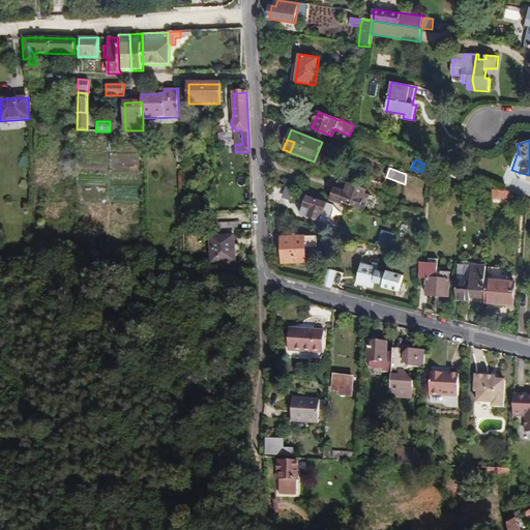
[(352,181),(340,176),(335,186),(345,189),(345,190),(335,187),(330,201),(343,206),(344,203),(361,209),(369,189),(352,183),(352,181)]
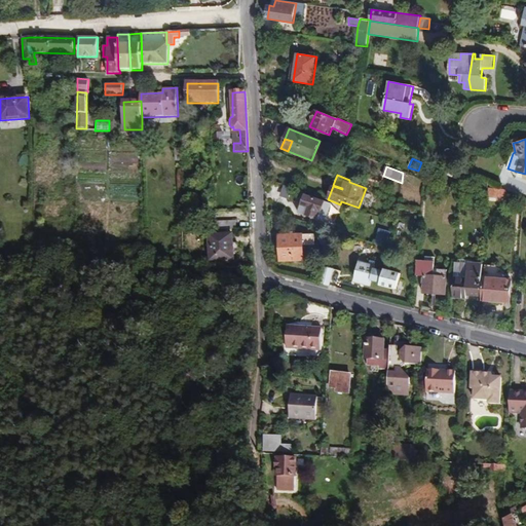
[(505,199),(505,190),(489,188),(488,197),(505,199)]
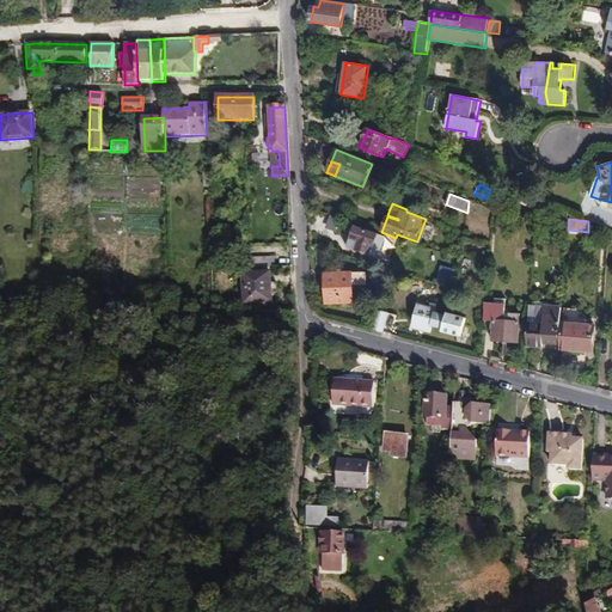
[(356,224),(348,221),(342,234),(350,238),(350,239),(349,239),(347,246),(368,255),(371,248),(374,249),(378,234),(355,226),(356,224)]
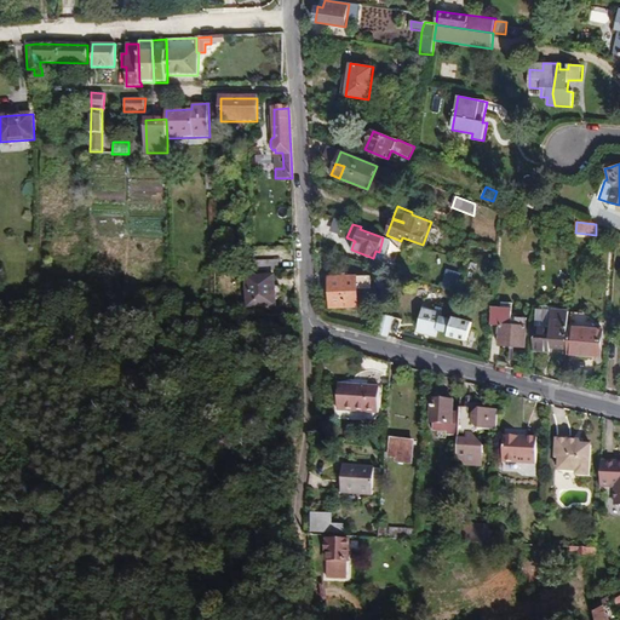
[(469,244),(471,235),(446,224),(442,234),(469,244)]
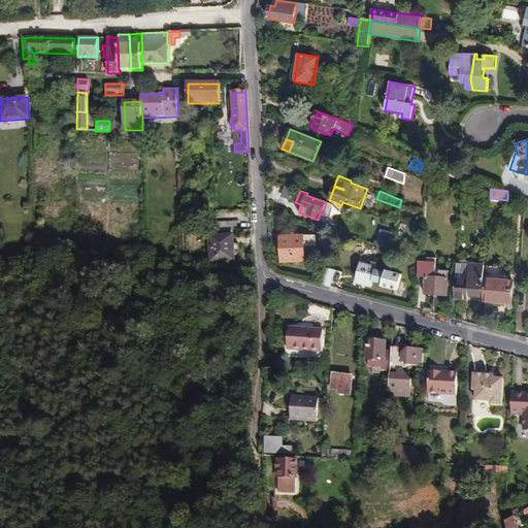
[(395,229),(396,224),(383,220),(382,224),(390,227),(395,229)]
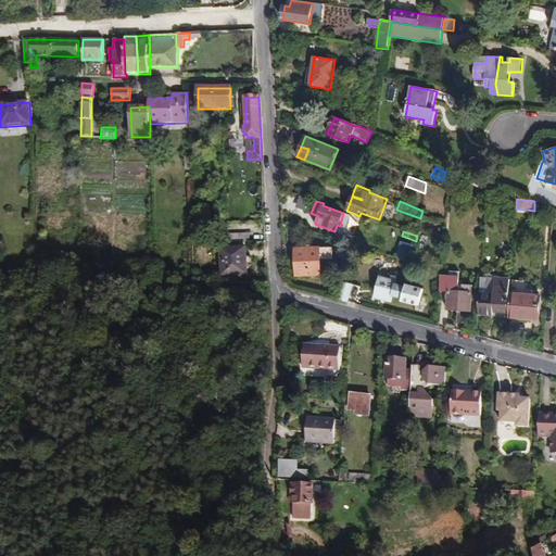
[(250,234),(227,235),(227,245),(251,243),(250,234)]
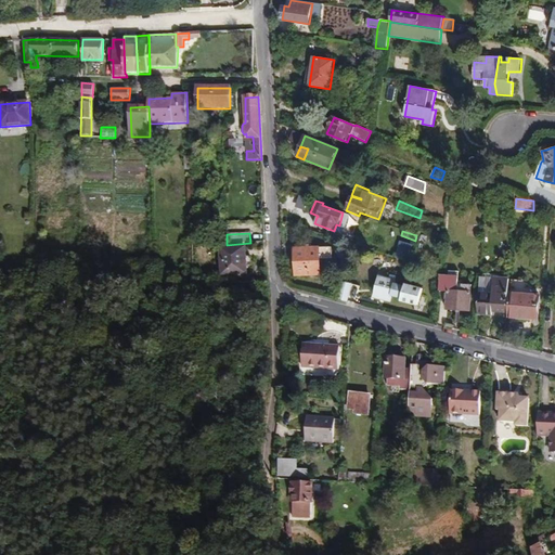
[(408,260),(412,245),(400,242),(396,257),(408,260)]
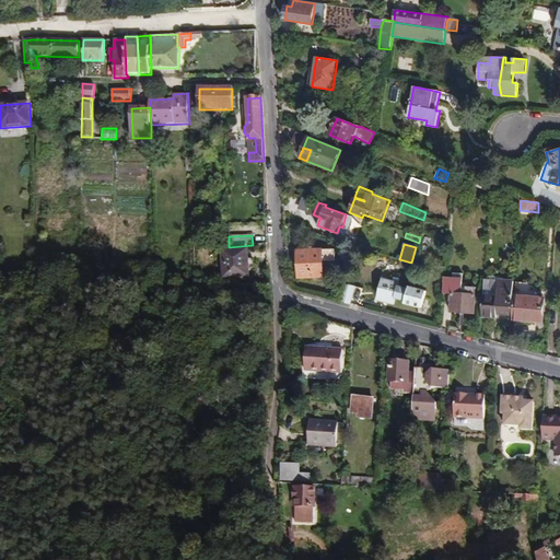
[(322,249),(298,251),(299,278),(323,277),(323,260),(337,260),(336,249),(322,249)]
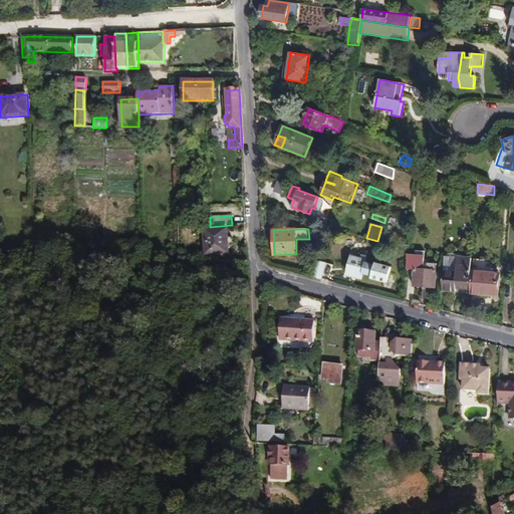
[(229,254),(229,246),(228,237),(228,230),(205,231),(206,255),(229,254)]
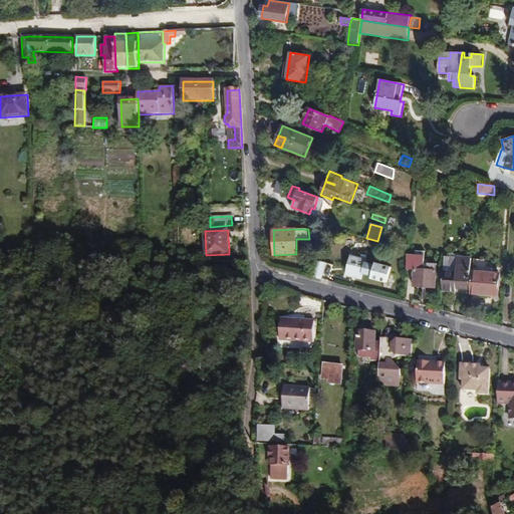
[(416,255),(408,254),(407,269),(414,270),(414,286),(436,288),(438,270),(437,270),(437,263),(425,262),(425,252),(416,251),(416,255)]
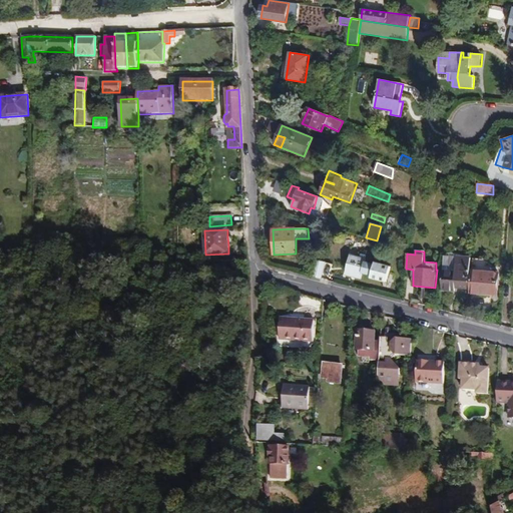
[(374,274),(376,266),(367,264),(368,259),(350,254),(345,276),(362,280),(365,271),(366,271),(365,272),(365,273),(366,273),(366,274),(366,275),(367,275),(367,276),(368,276),(369,276),(370,276),(371,276),(372,276),(372,275),(373,274),(373,273),(374,274)]
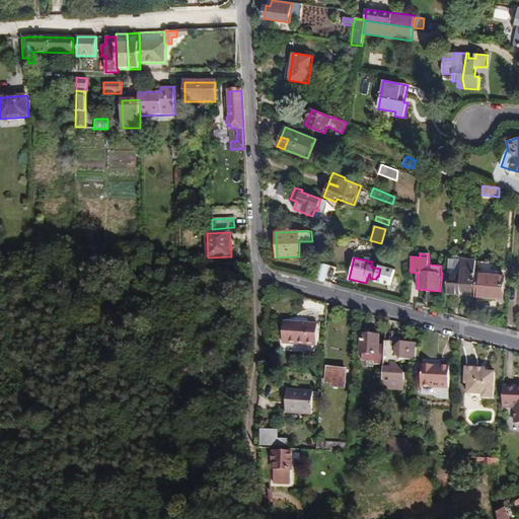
[(461,292),(473,293),(476,258),(461,257),(461,260),(460,274),(448,273),(447,273),(446,295),(460,296),(461,292)]
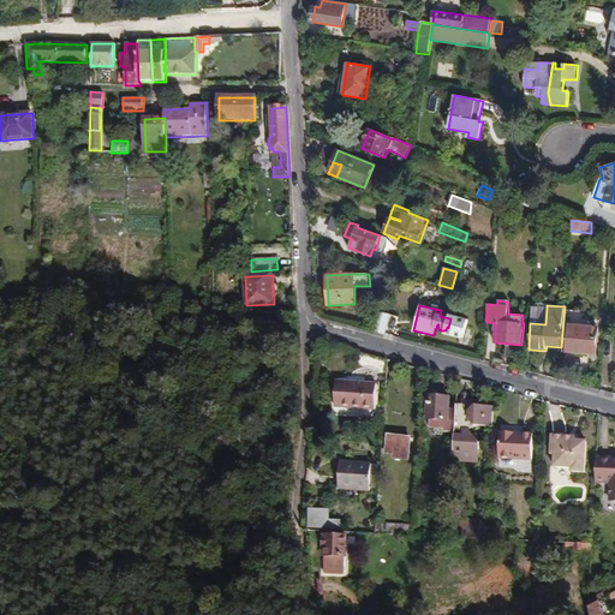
[(545,324),(547,308),(532,306),(531,323),(545,324)]
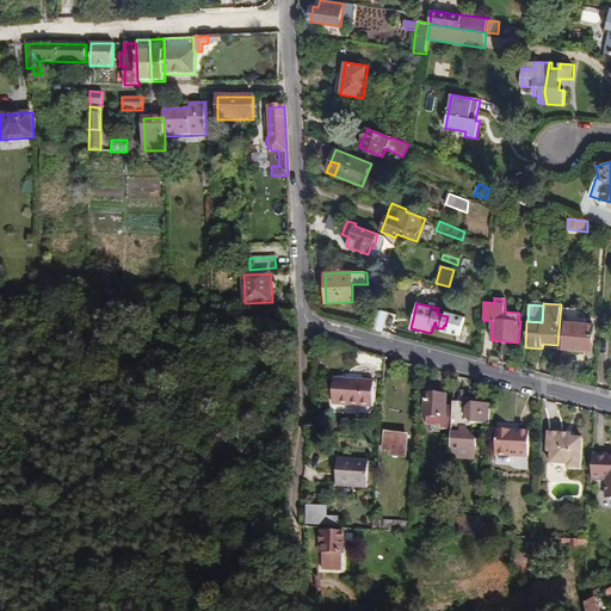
[(372,328),(382,331),(387,313),(377,310),(372,328)]
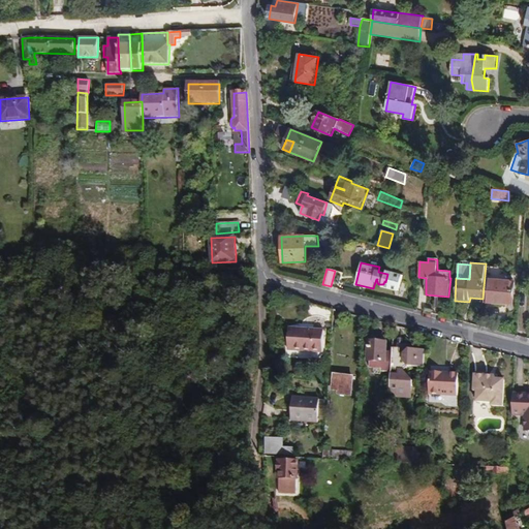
[(385,282),(384,288),(400,292),(404,277),(387,273),(387,274),(385,282)]
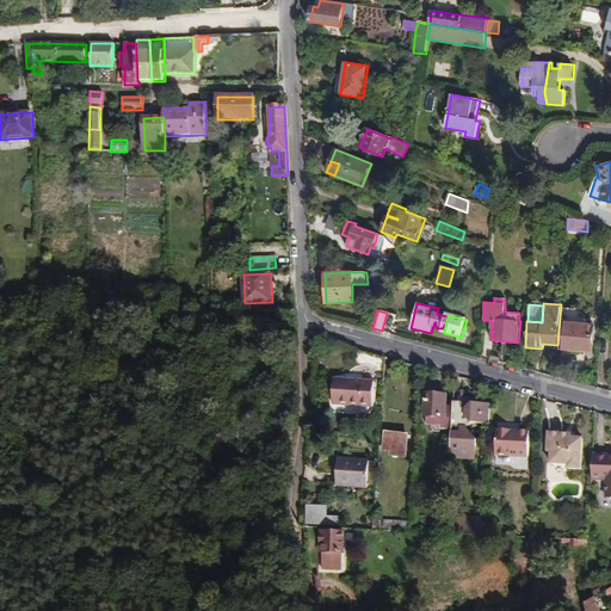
[(594,325),(562,322),(560,350),(592,352),(594,325)]
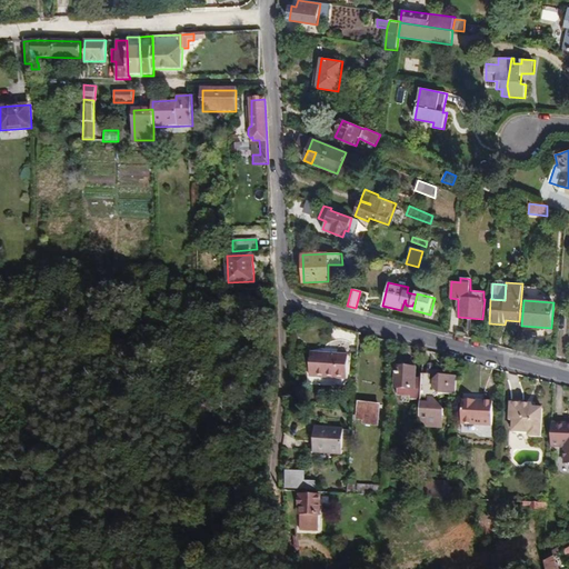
[(331,353),(358,356),(360,335),(333,328),(331,353)]
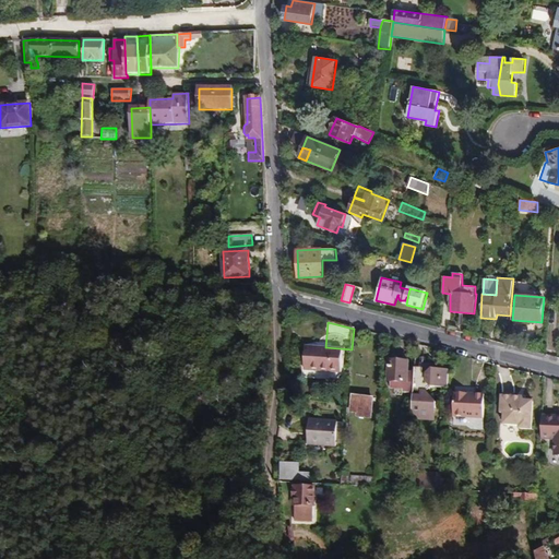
[(306,347),(305,370),(342,373),(343,349),(306,347)]
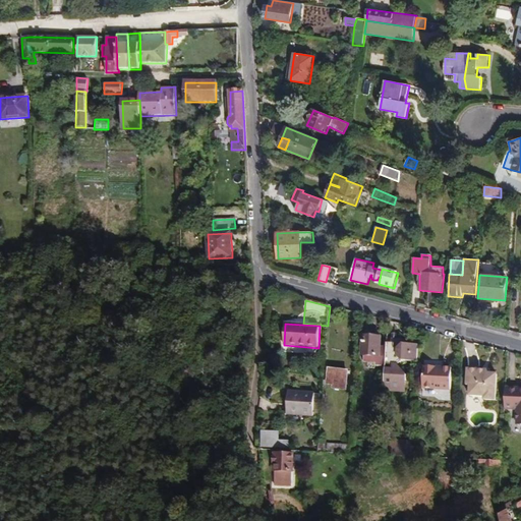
[(386,367),(387,346),(382,345),(382,337),(362,336),(361,356),(364,356),(363,363),(377,363),(377,366),(386,367)]
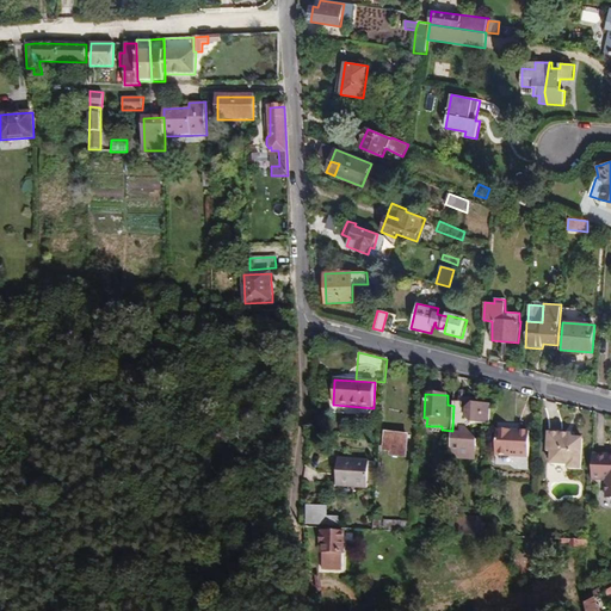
[(455,454),(458,458),(469,458),(475,455),(471,449),(471,445),(476,446),(477,439),(471,432),(467,432),(467,427),(470,424),(483,425),(485,411),(477,406),(471,405),(466,409),(462,409),(463,402),(455,402),(454,406),(452,431),(451,454),(455,454)]
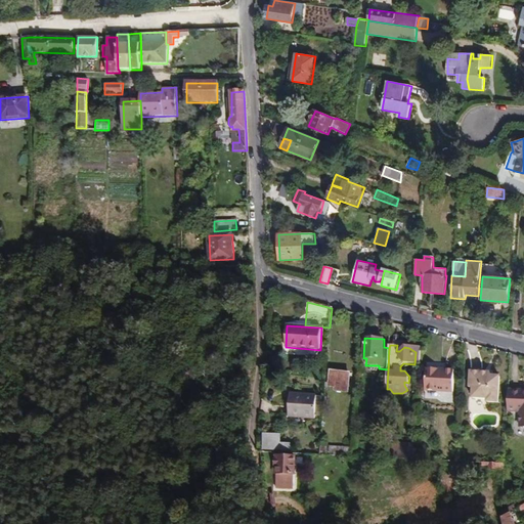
[(439,369),(426,368),(425,391),(453,393),(454,369),(439,368),(439,369)]
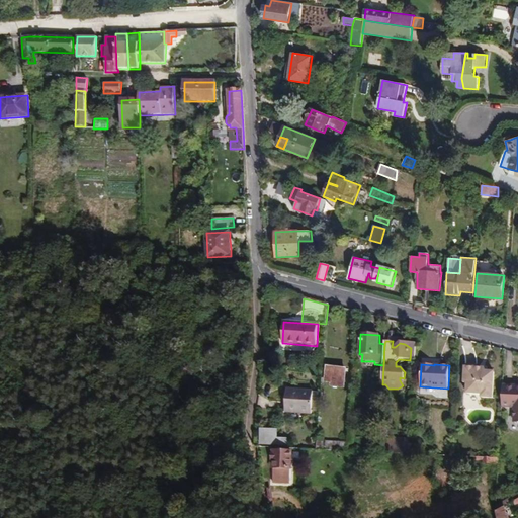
[(485,367),(465,366),(464,382),(468,382),(467,394),(482,395),(482,398),(493,399),(495,372),(485,371),(485,367)]
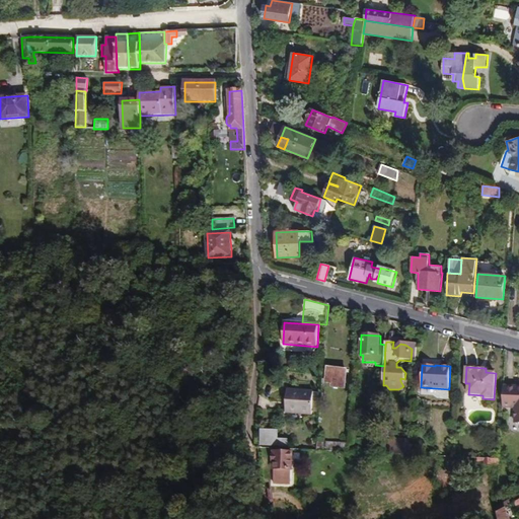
[(346,372),(327,369),(326,382),(332,383),(331,386),(344,388),(346,372)]
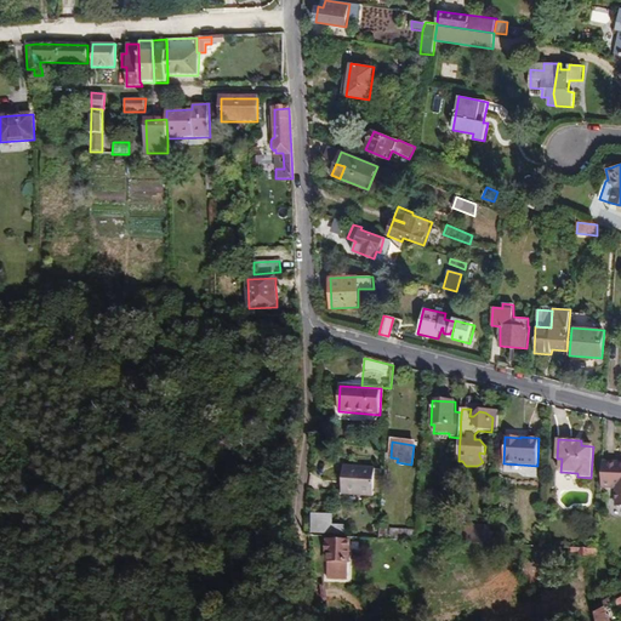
[(620,506),(620,462),(603,462),(600,488),(616,489),(616,506),(620,506)]
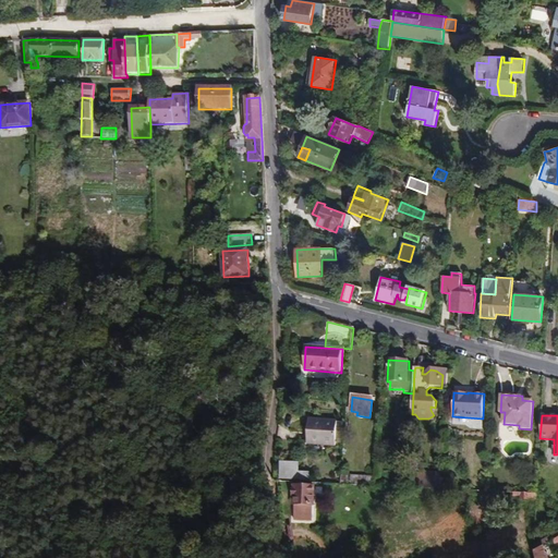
[(336,446),(338,421),(310,419),(307,444),(336,446)]
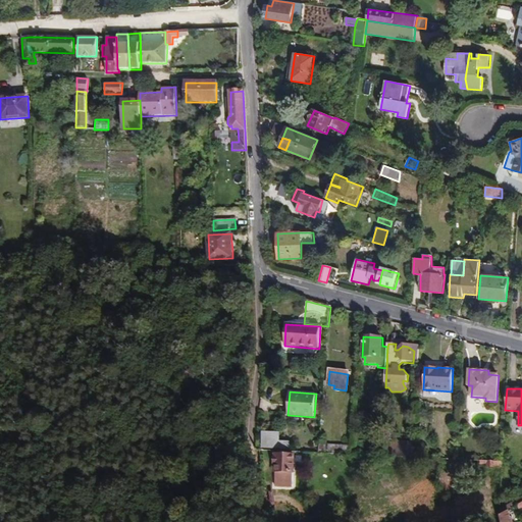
[(384,448),(395,448),(395,440),(393,439),(394,427),(385,427),(384,440),(384,448)]
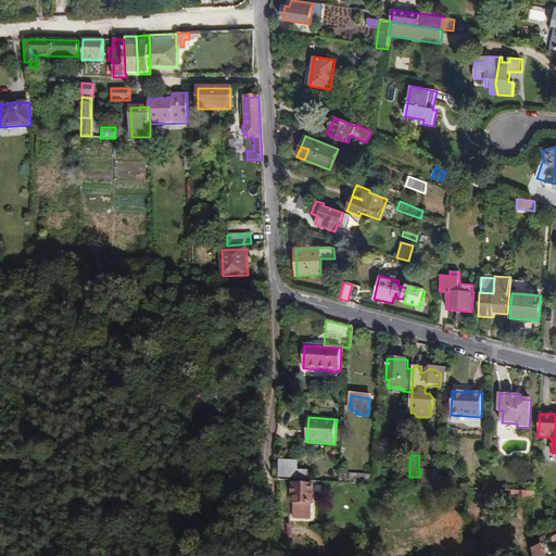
[(307,471),(297,471),(297,466),(280,465),(279,477),(307,478),(307,471)]
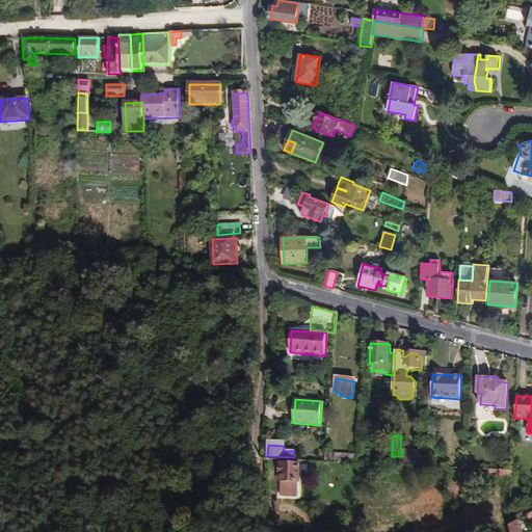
[(356,463),(356,454),(325,452),(325,461),(356,463)]
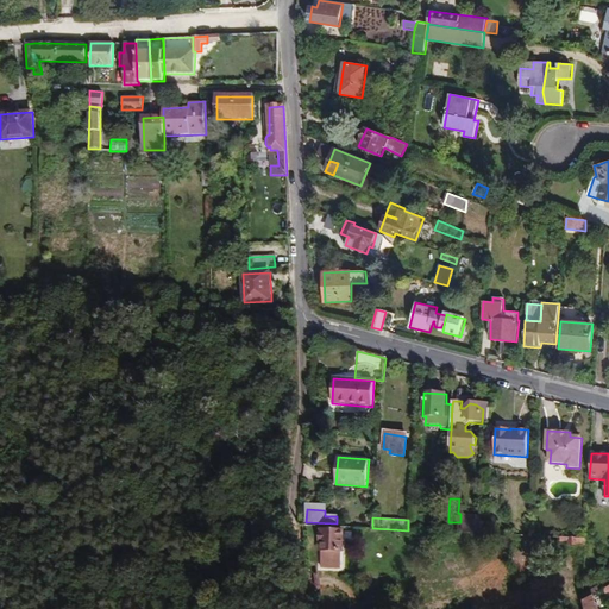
[(320,566),(343,569),(346,532),(322,529),(320,566)]
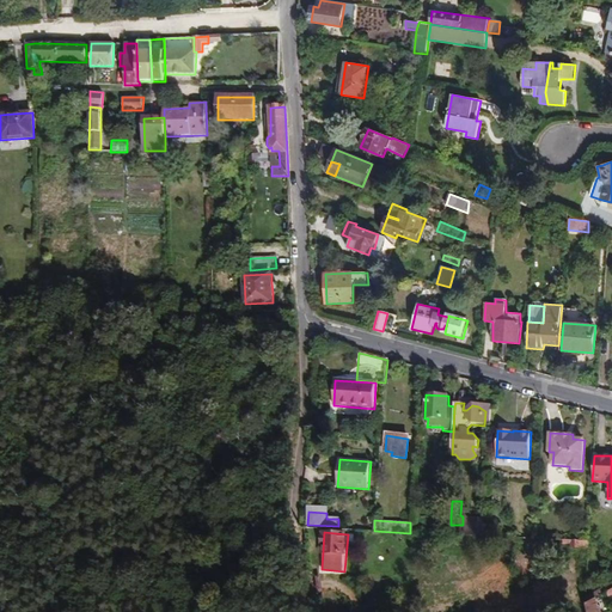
[(589,542),(562,540),(562,545),(570,545),(570,549),(581,550),(581,549),(589,549),(589,542)]
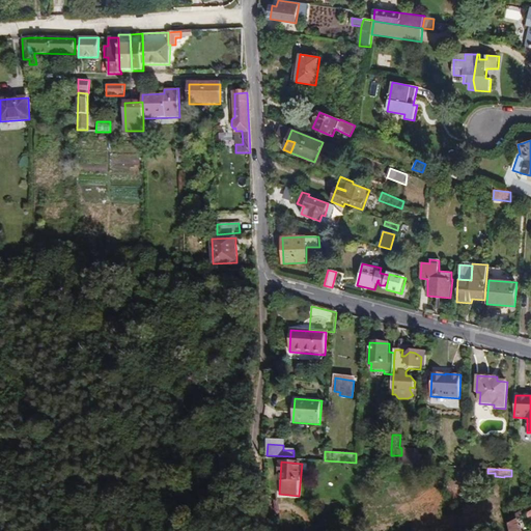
[(508,525),(508,530),(521,530),(516,520),(508,525)]
